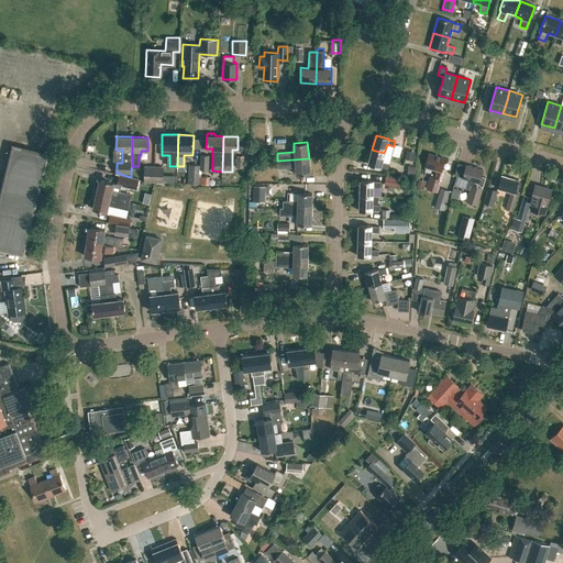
[(0,250),(24,256),(50,153),(11,144),(0,190),(0,250)]
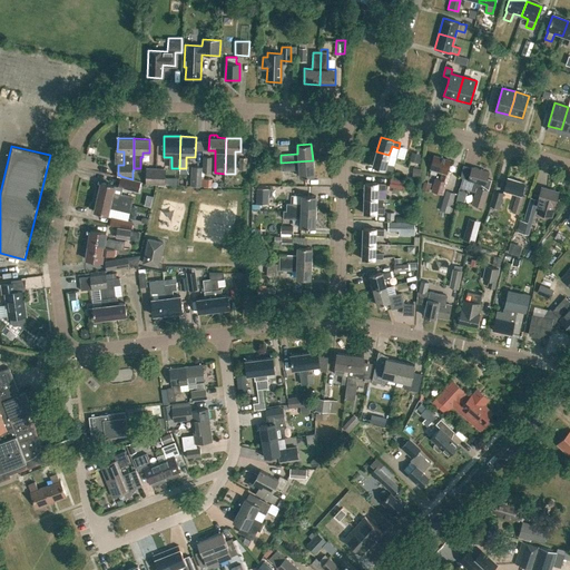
[(267,150),(268,163),(276,161),(276,149),(267,150)]
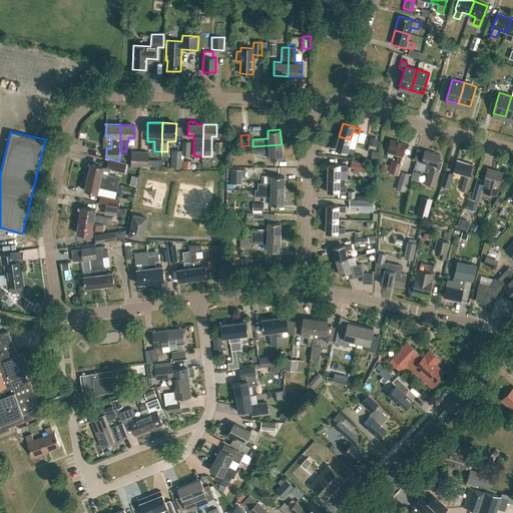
[(367,143),(377,146),(379,140),(377,140),(378,138),(370,135),(367,143)]
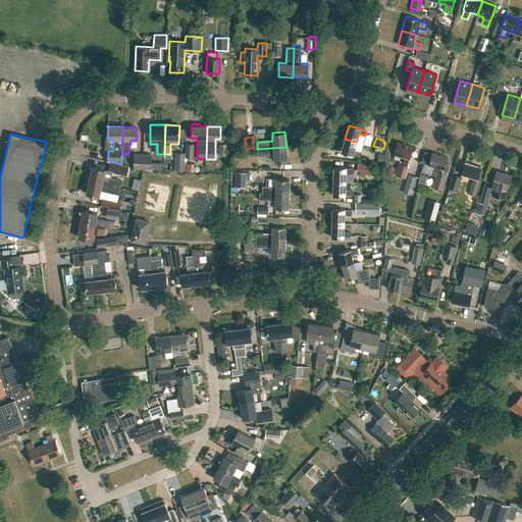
[(353,155),(359,157),(361,152),(354,150),(356,142),(345,139),(341,153),(352,156),(353,155)]
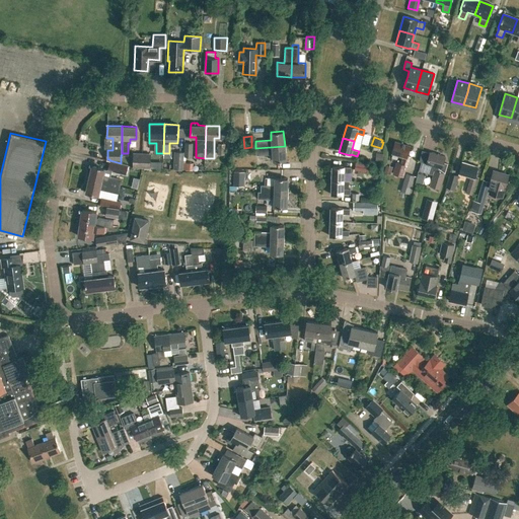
[(400,164),(406,166),(411,155),(408,154),(410,146),(395,141),(391,153),(402,157),(400,164)]
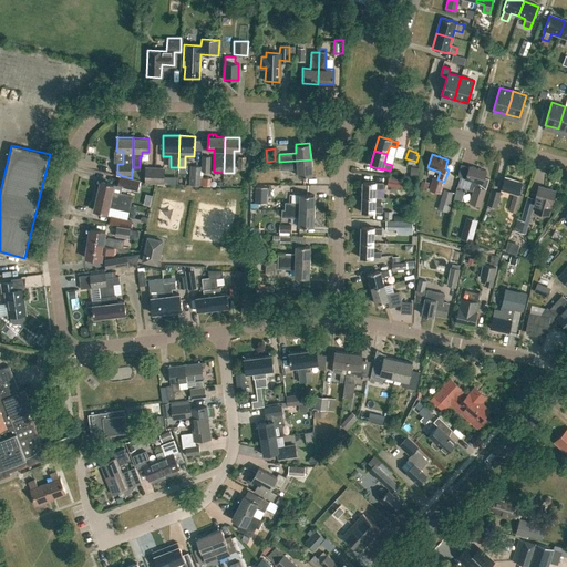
[(200,172),(209,172),(210,156),(202,156),(200,172)]
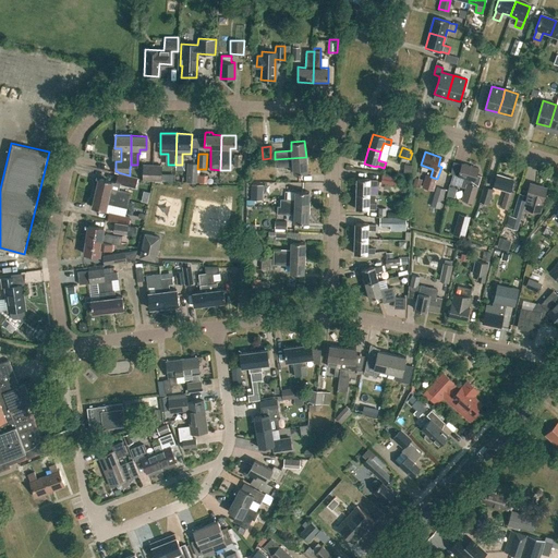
[(306,157),(275,159),(276,167),(293,165),(293,173),(307,172),(306,157)]
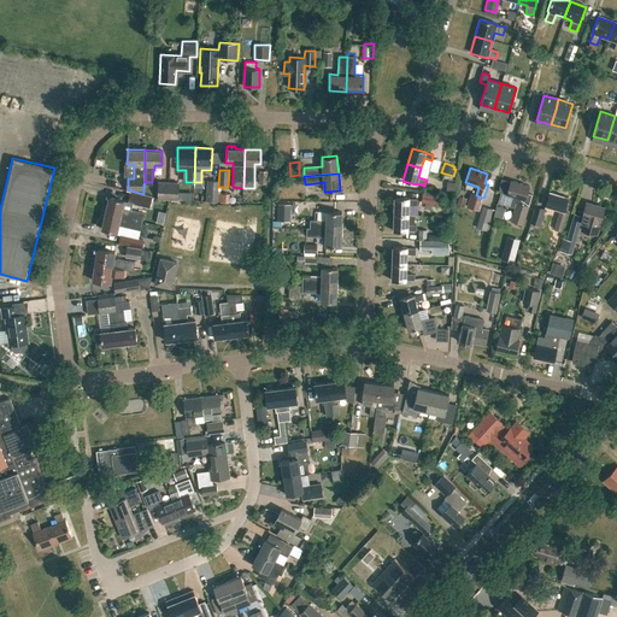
[(158,199),(168,200),(169,182),(158,181),(158,199)]
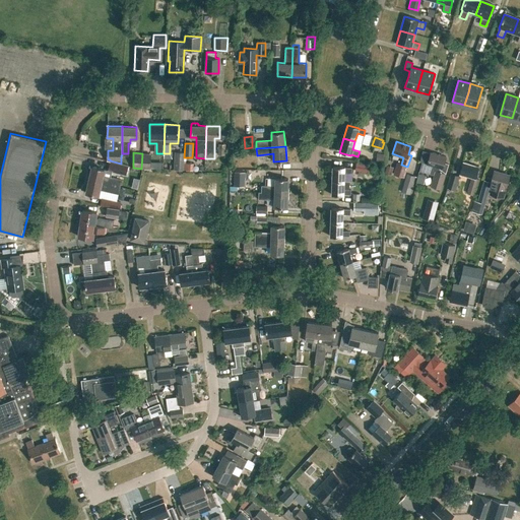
[(184,152),(174,152),(173,169),(192,171),(192,164),(183,164),(184,152)]
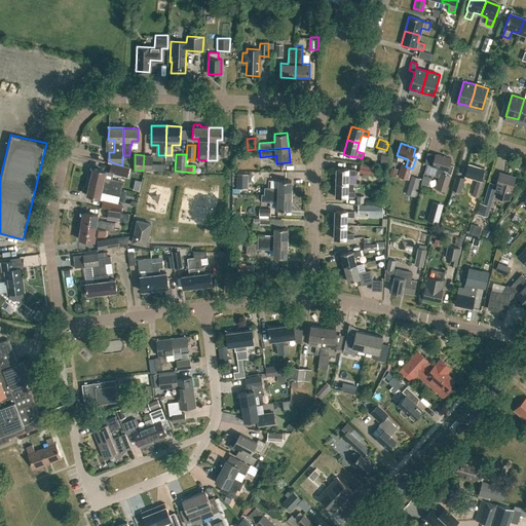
[(436,188),(446,191),(450,176),(453,165),(449,164),(451,158),(436,154),(431,165),(438,167),(437,168),(439,173),(440,173),(436,188)]
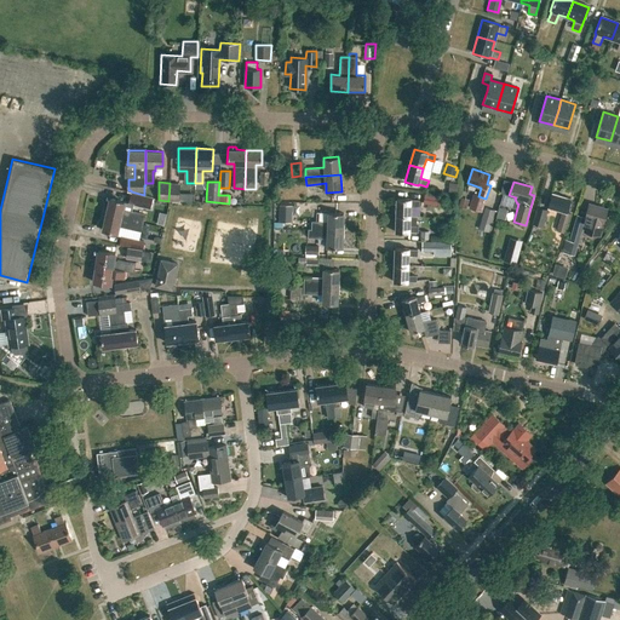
[(170,183),(168,201),(179,201),(179,183),(170,183)]
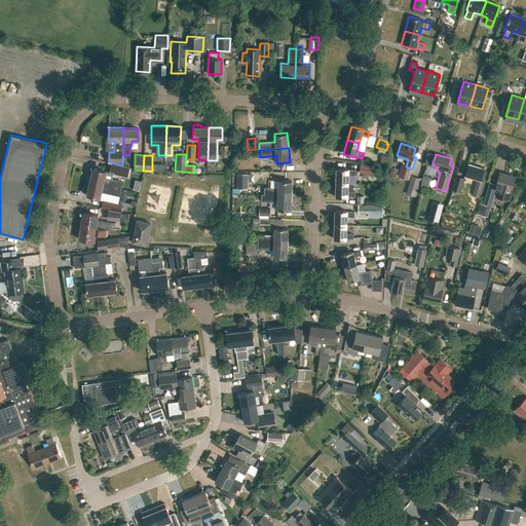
[(122,165),(111,162),(109,173),(127,177),(129,167),(122,165)]
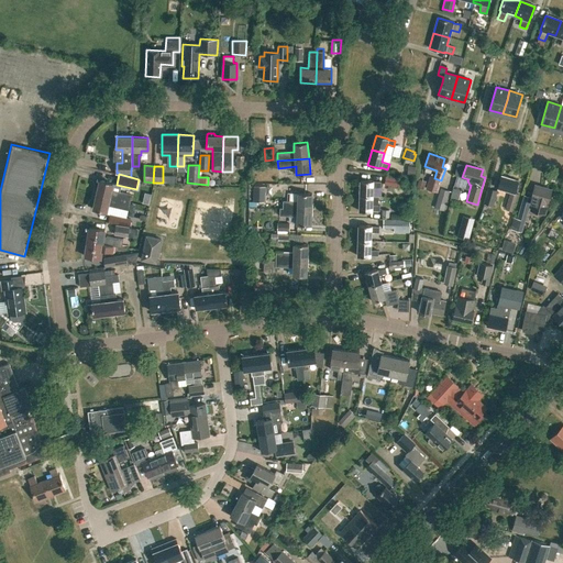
[(505,209),(512,211),(518,194),(515,192),(518,180),(501,175),(497,188),(510,191),(505,209)]
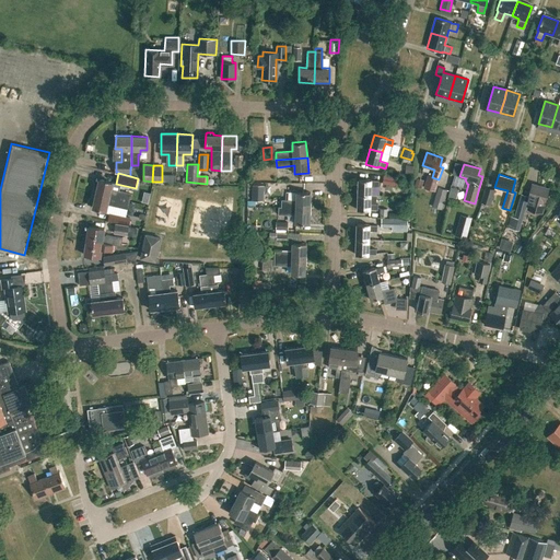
[(398,187),(399,178),(385,176),(383,185),(398,187)]
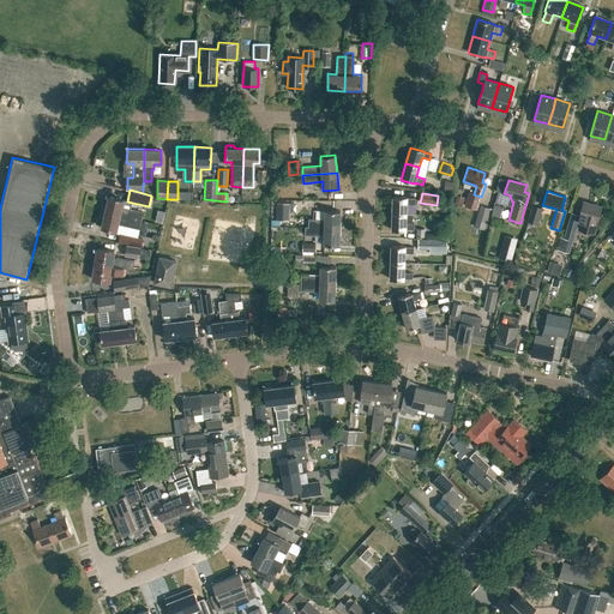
[(468,193),(464,206),(476,210),(480,197),(468,193)]
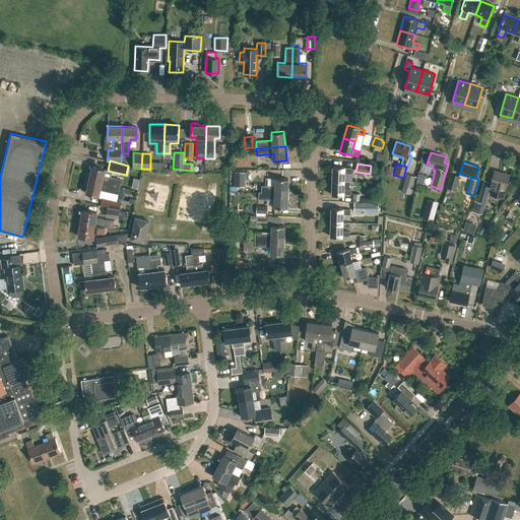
[(91,166),(88,179),(119,186),(121,179),(102,175),(103,169),(91,166)]
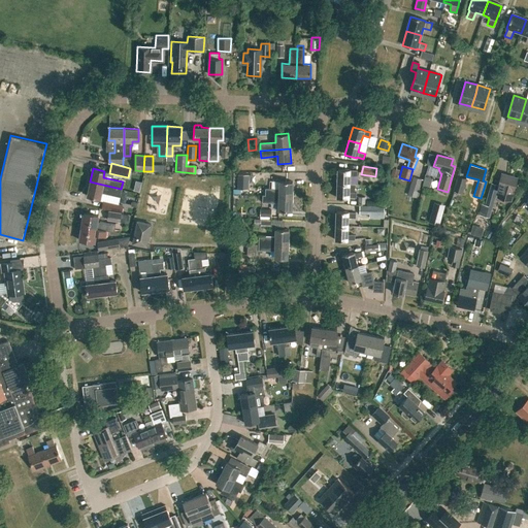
[(390,176),(396,178),(399,170),(393,168),(390,176)]
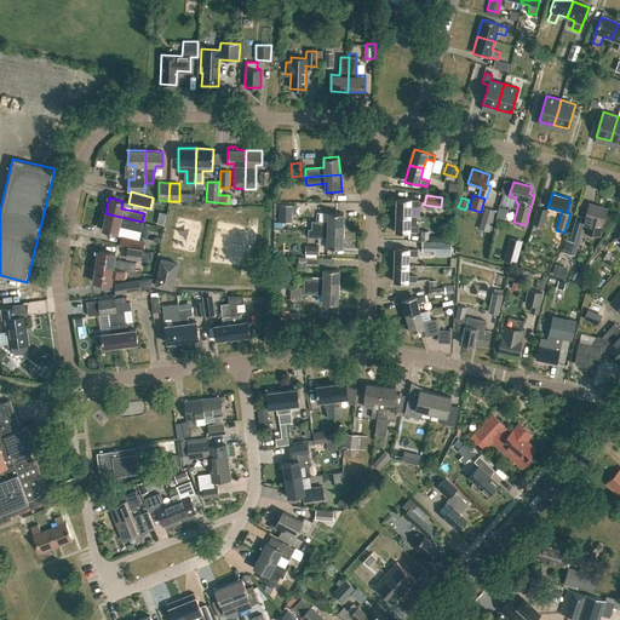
[(396,199),(396,216),(411,216),(411,206),(419,206),(419,200),(411,200),(411,199),(396,199)]
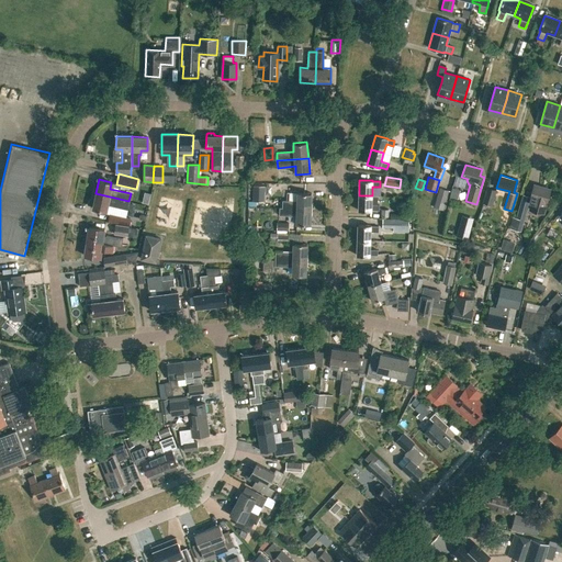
[(253,186),(253,201),(265,201),(265,186),(253,186)]
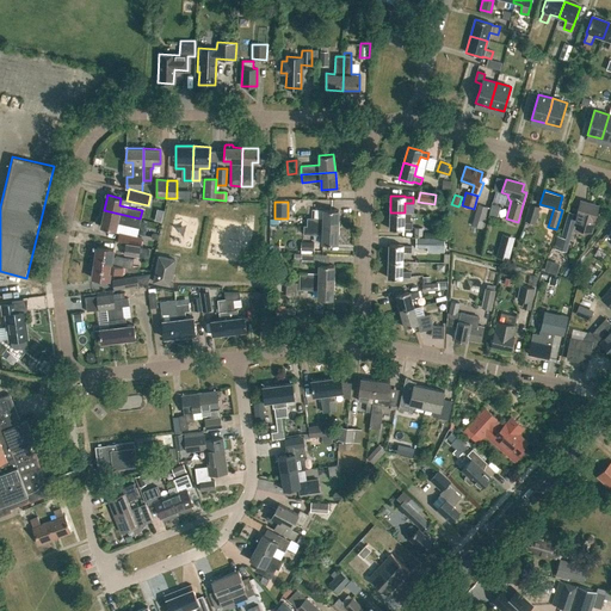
[(575,218),(579,220),(576,228),(591,232),(598,207),(580,202),(575,218)]
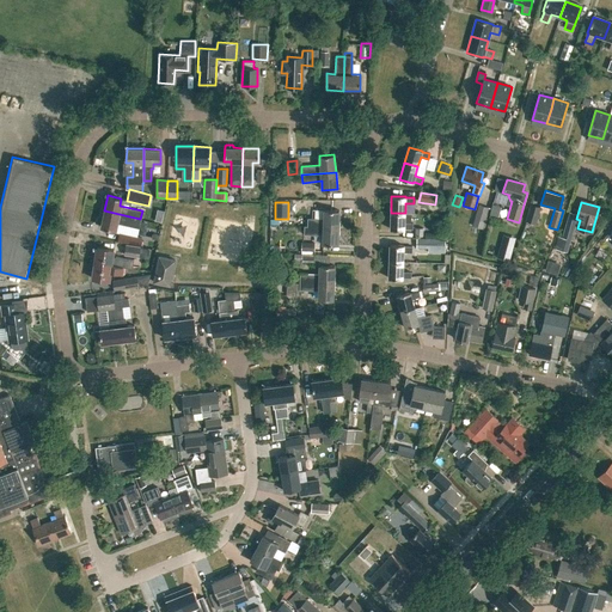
[(487,222),(484,221),(489,208),(478,204),(472,226),(484,230),(487,222)]
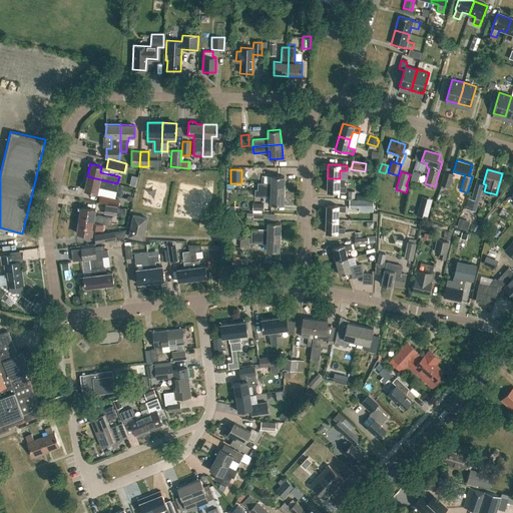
[(444,171),(440,184),(449,187),(453,174),(444,171)]
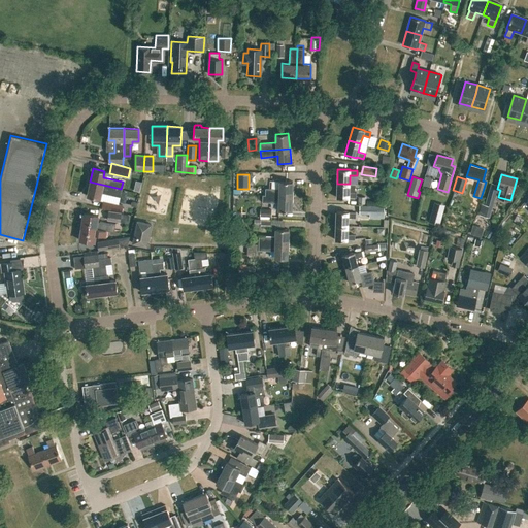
[(263,195),(292,196),(293,182),(278,180),(278,191),(273,190),(273,189),(263,188),(263,195)]
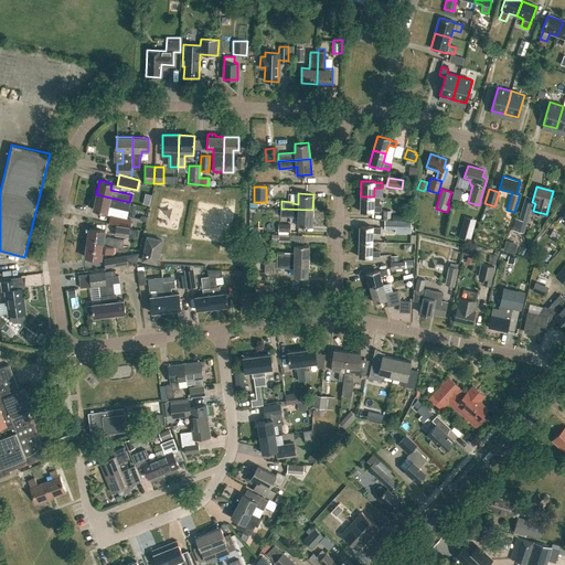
[(93,209),(106,212),(107,205),(127,210),(129,202),(96,194),(93,209)]
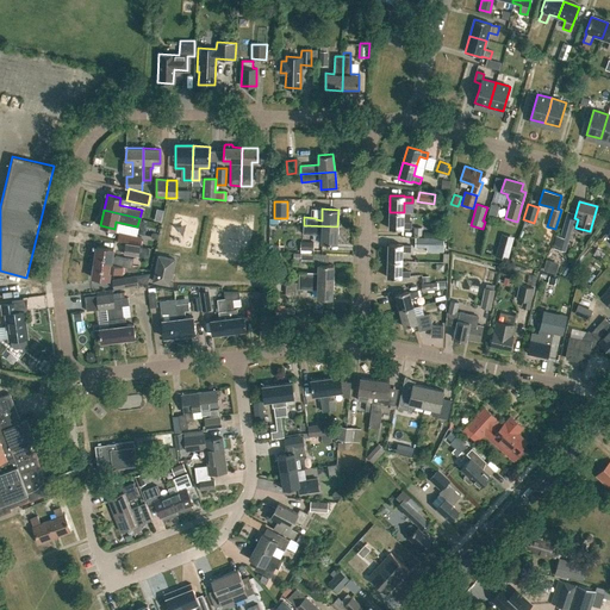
[(564,223),(572,225),(574,213),(567,211),(564,223)]
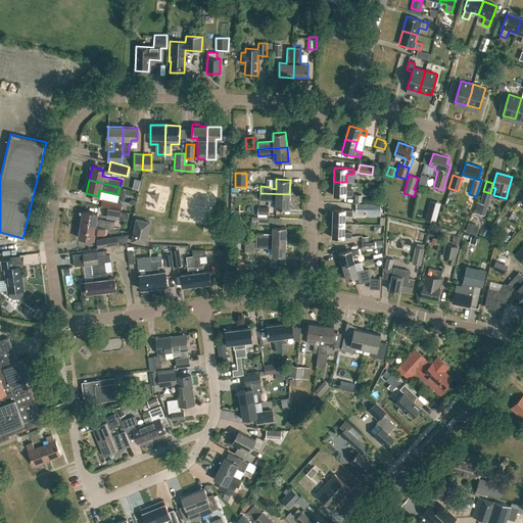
[(345,196),(352,196),(352,191),(345,191),(346,182),(334,182),(333,196),(345,196)]
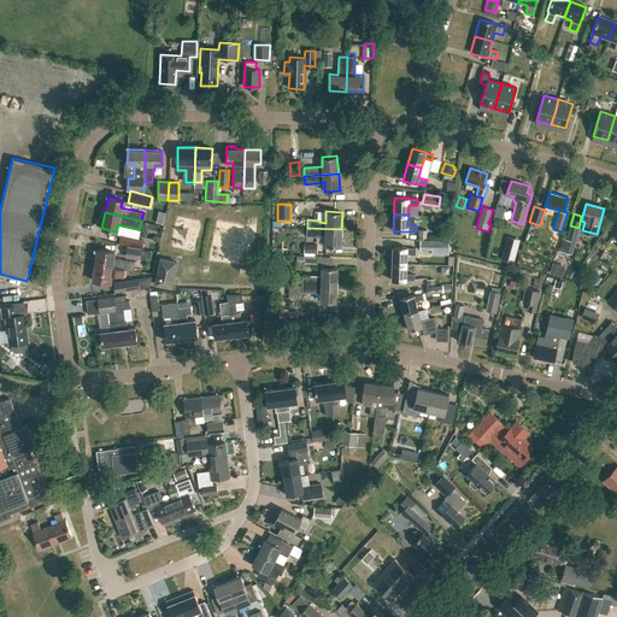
[(570,227),(566,239),(563,239),(559,251),(568,253),(571,241),(575,242),(579,229),(570,227)]
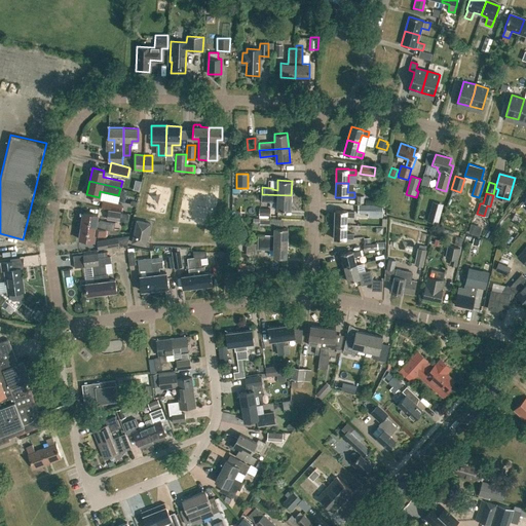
[(276,210),(290,210),(291,195),(262,194),(262,201),(272,201),(272,199),(277,200),(276,210)]
